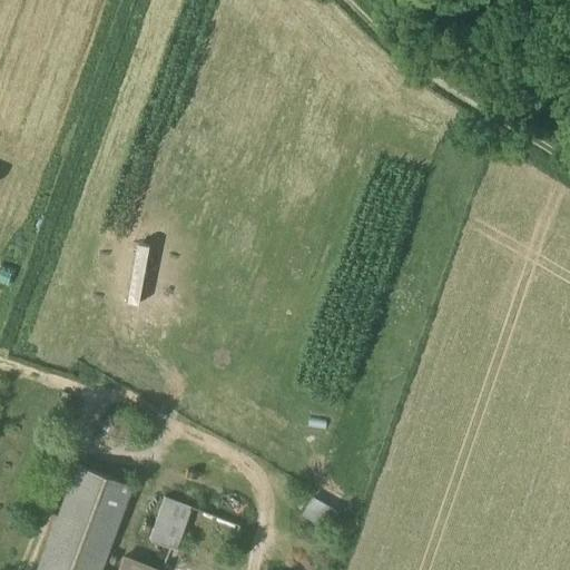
[(99,569),(130,485),(76,465),(37,569),(99,569)]
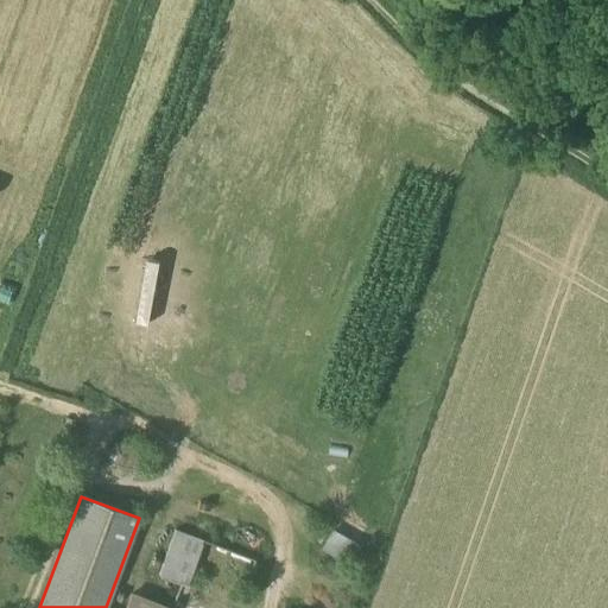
[(187,588),(204,542),(175,532),(158,577),(187,588)]
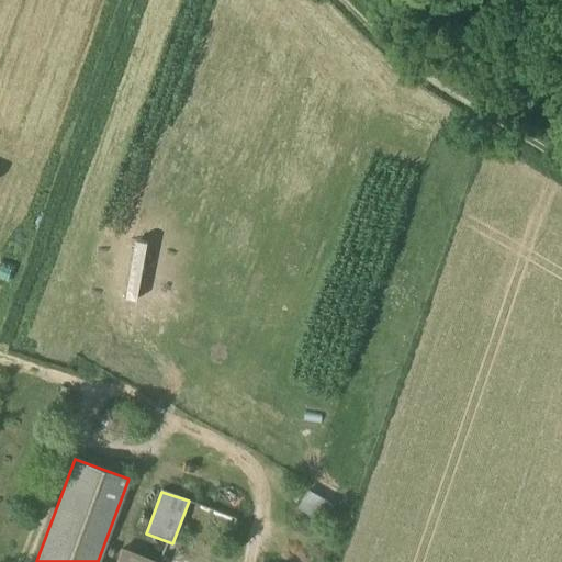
[(329,530),(339,513),(308,493),(298,510),(329,530)]
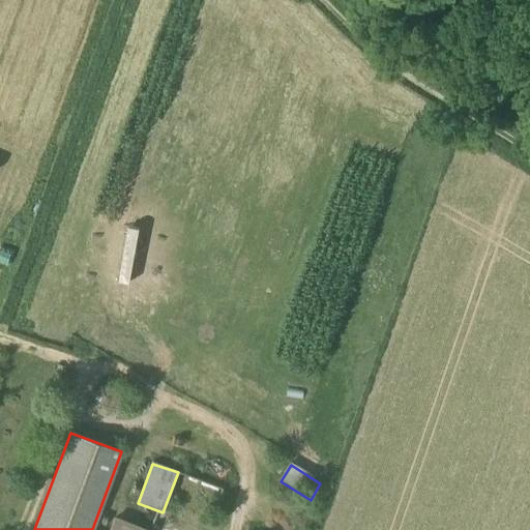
[(142,529),(115,521),(111,529),(142,529)]
